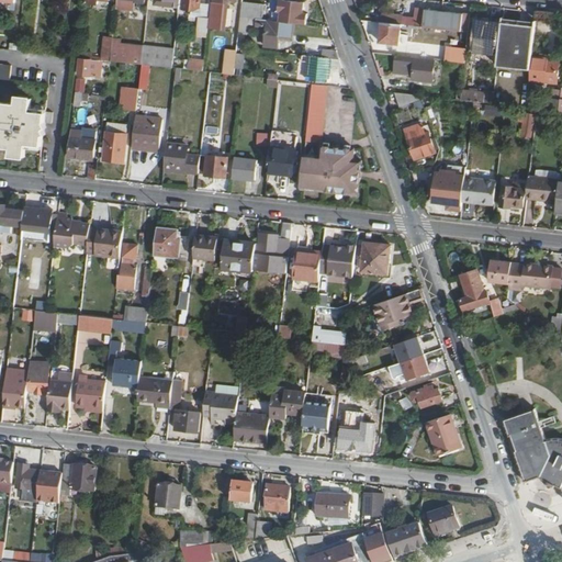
[(179,0),(179,6),(177,25),(182,26),(184,7),(195,8),(197,4),(202,6),(202,0),(179,0)]
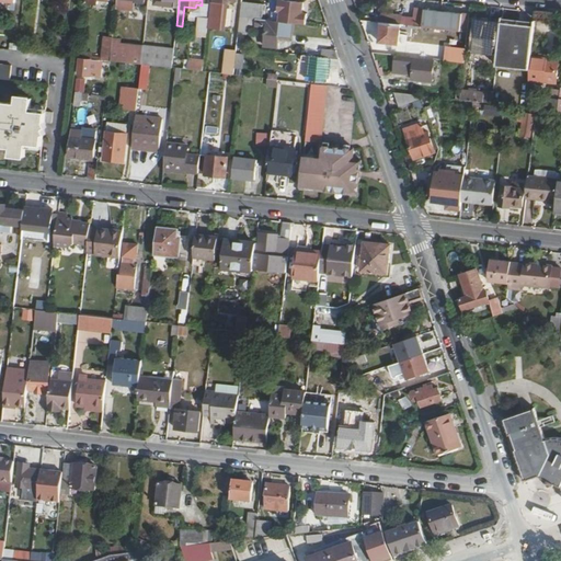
[(212,0),(210,14),(209,26),(222,27),(226,0),(212,0)]
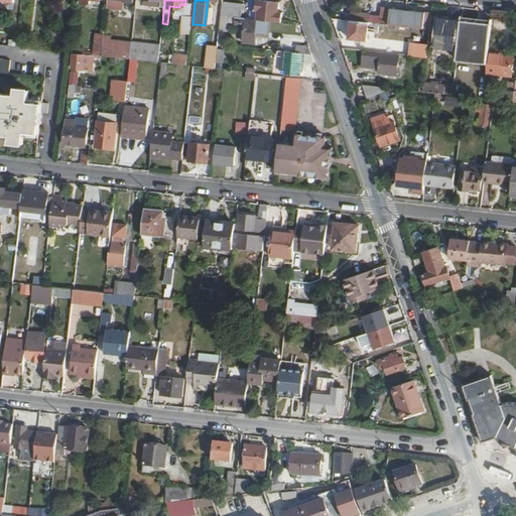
[(258,11),(257,19),(269,20),(282,22),(283,12),(278,12),(279,2),(264,0),(256,0),(256,10),(258,11)]
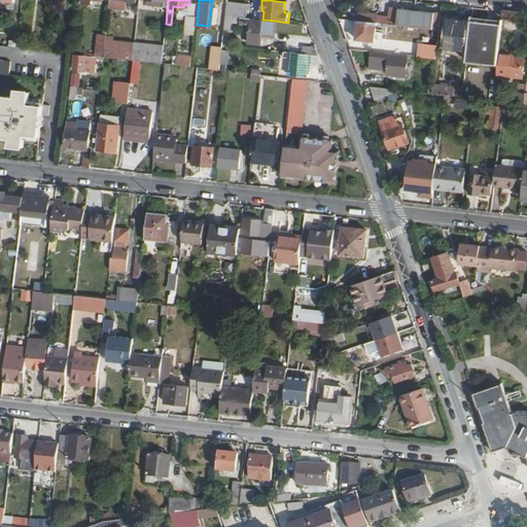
[(248,3),(227,1),(225,15),(246,18),(248,3)]
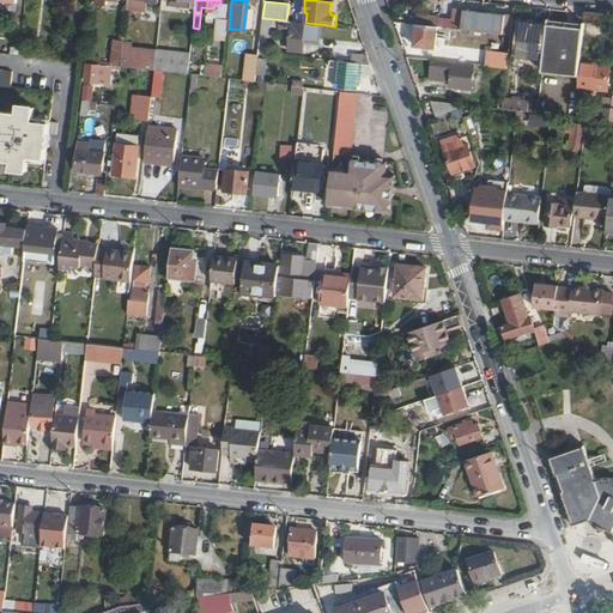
[(463,11),(461,30),(510,36),(513,16),(463,11)]
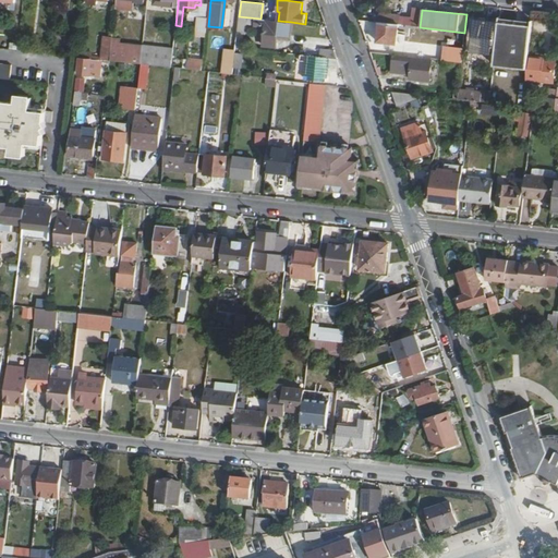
[(202,13),(199,28),(207,28),(208,26),(209,14),(202,13)]
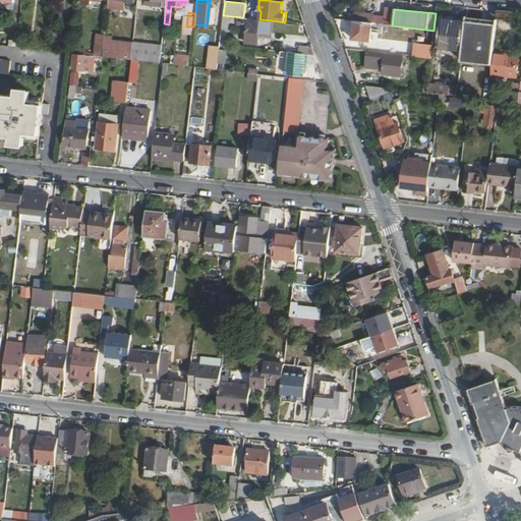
[(357,13),(357,21),(367,22),(368,14),(357,13)]
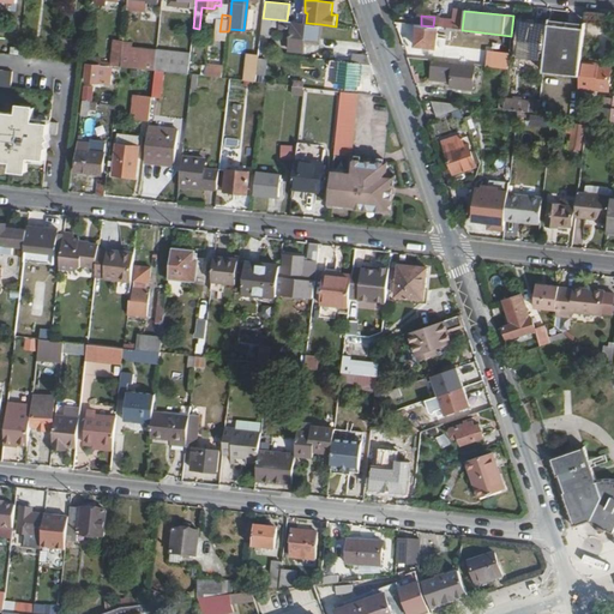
[(290,22),(287,53),(301,54),(304,41),(318,42),(320,24),(306,23),(290,22)]
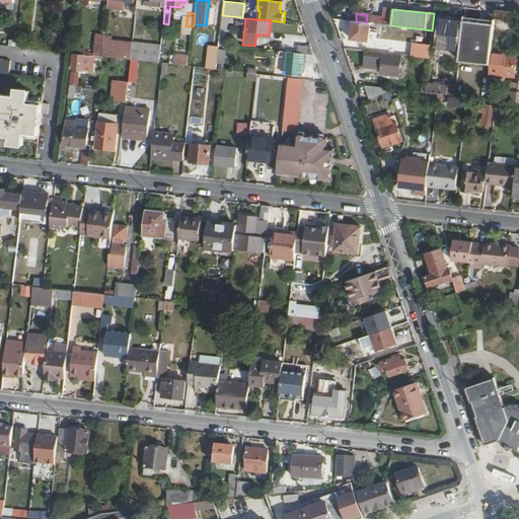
[(439,19),(436,38),(455,40),(457,21),(439,19)]
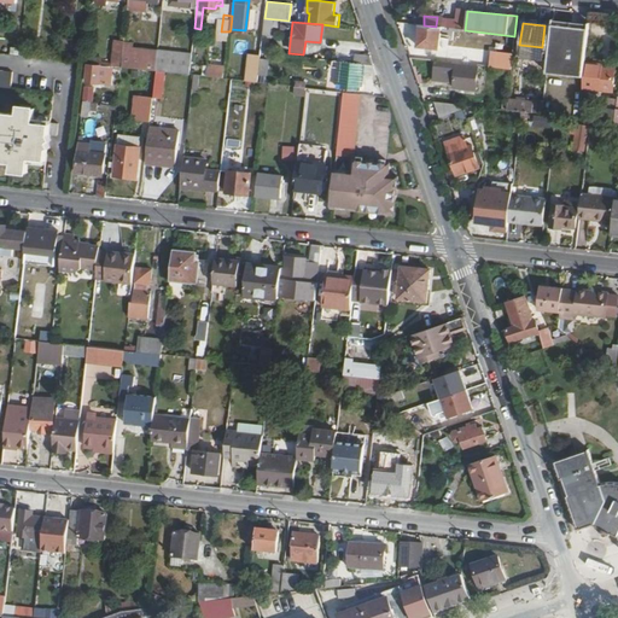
[(421,25),(419,46),(438,48),(441,28),(436,27),(424,25),(421,25)]
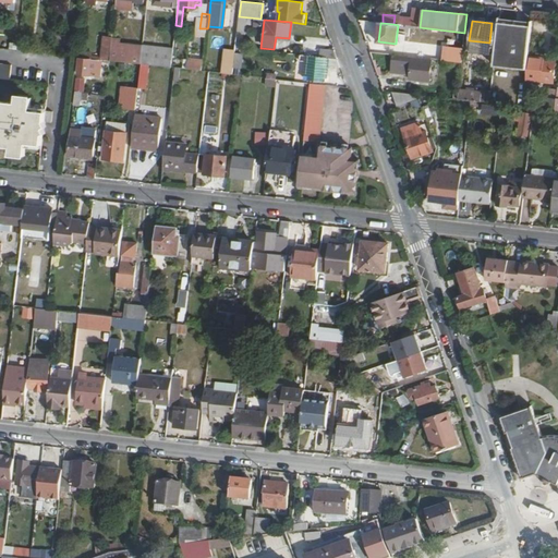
[(498,23),(493,67),(526,70),(529,51),(531,25),(498,23)]
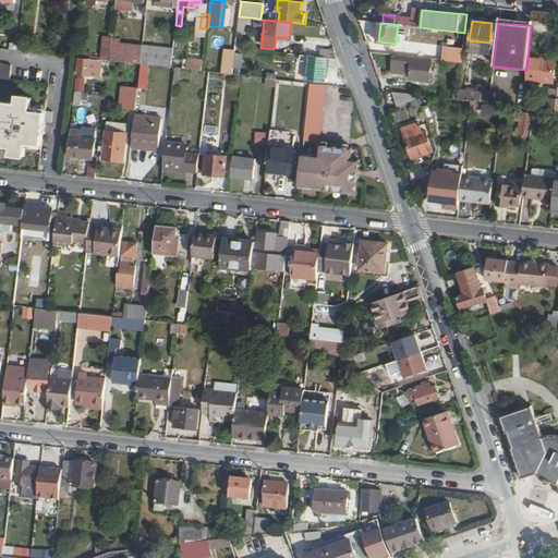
[(104,37),(100,61),(110,62),(111,52),(113,38),(104,37)]
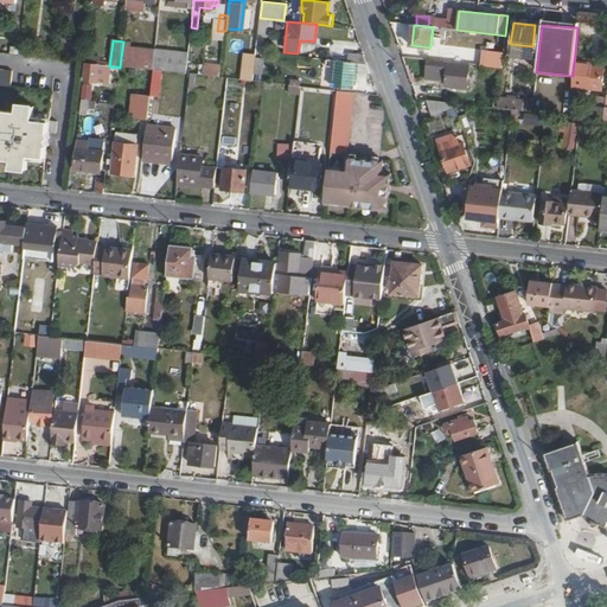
[(154,62),(154,72),(155,72),(186,76),(189,53),(155,50),(154,62)]
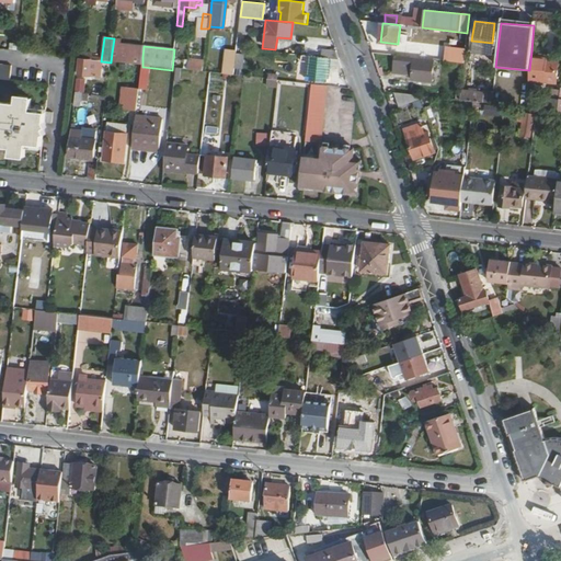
[(381,46),(380,54),(407,57),(407,49),(381,46)]
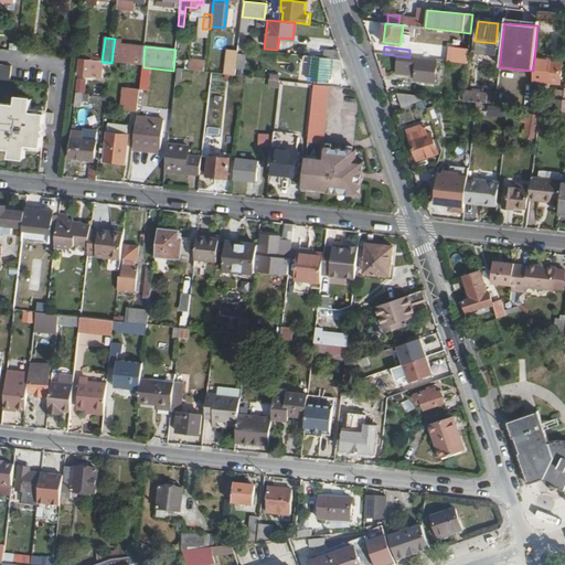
[(225,76),(237,76),(238,50),(226,50),(225,76)]
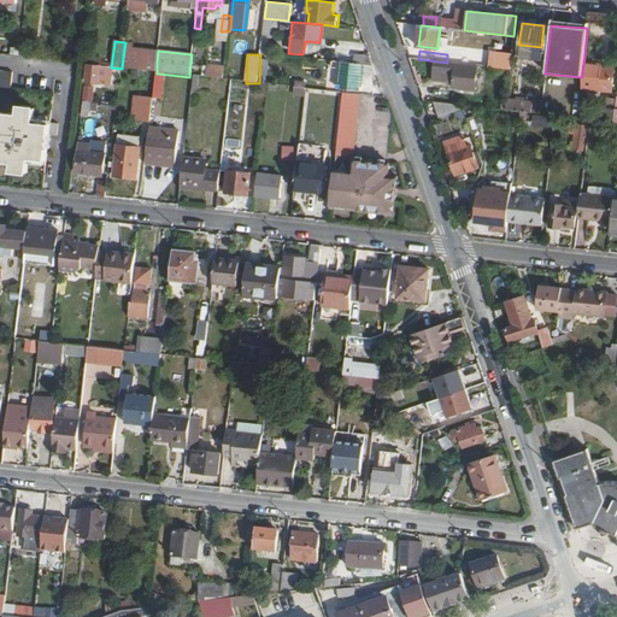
[(219,57),(217,72),(211,71),(210,80),(224,81),(227,58),(219,57)]
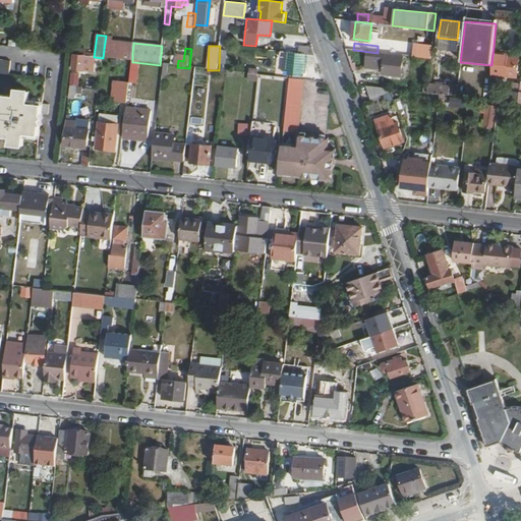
[(494,48),(491,65),(490,73),(516,76),(517,65),(506,64),(508,52),(508,50),(494,48)]
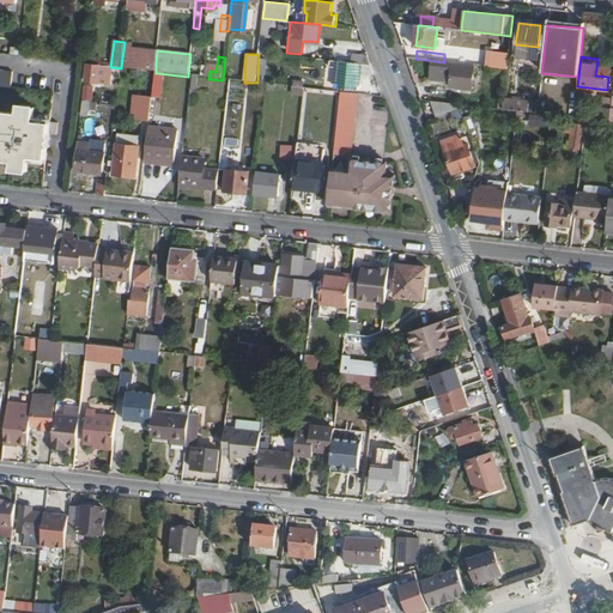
[(122,58),(121,68),(156,73),(156,62),(122,58)]
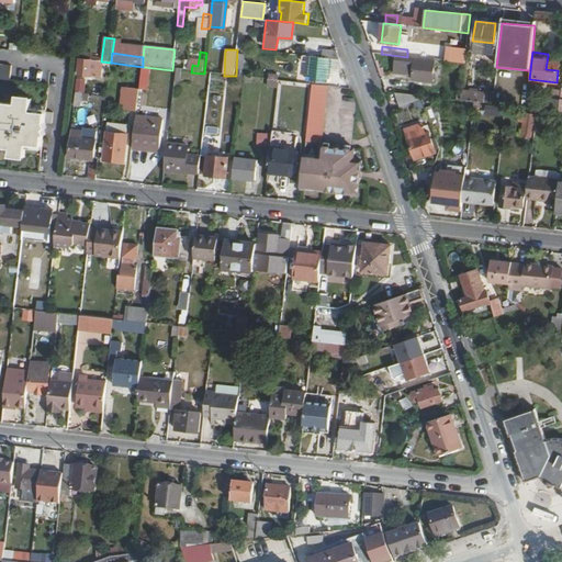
[(324,53),(323,60),(343,63),(339,54),(324,53)]
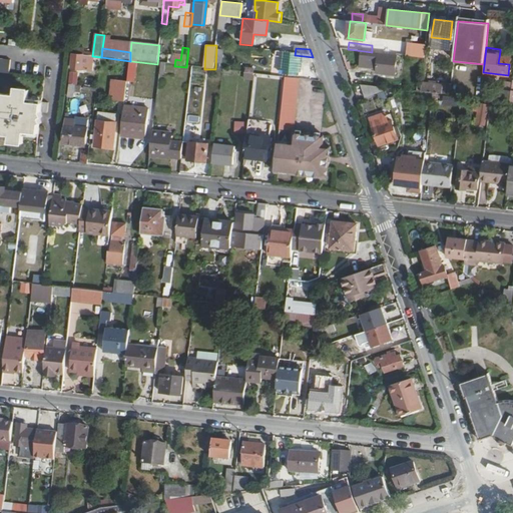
[(443,55),(453,56),(453,48),(443,48),(443,55)]
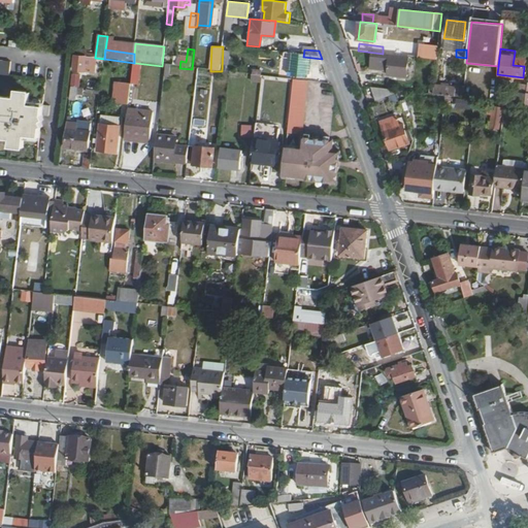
[(515,53),(513,65),(524,66),(526,54),(515,53)]
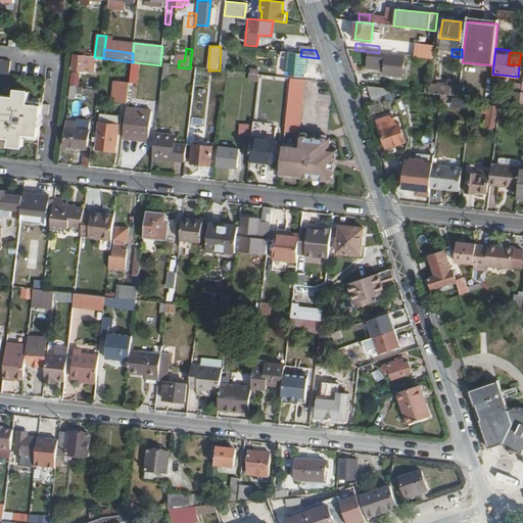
[(368,53),(366,69),(383,72),(383,76),(401,78),(403,56),(385,54),(385,55),(368,53)]
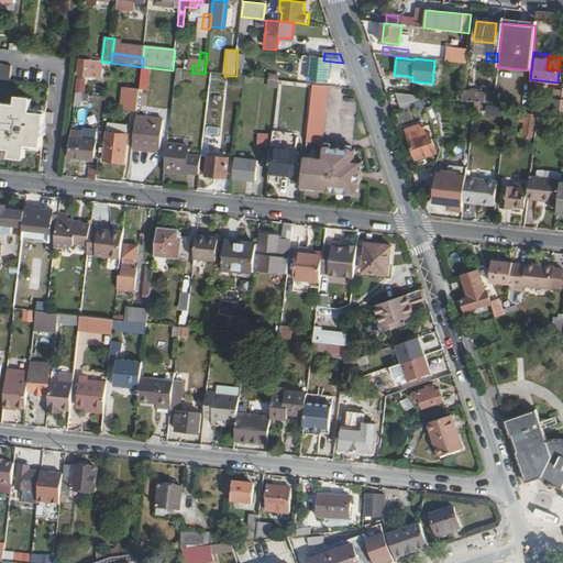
[(83,59),(81,73),(92,75),(94,62),(83,59)]
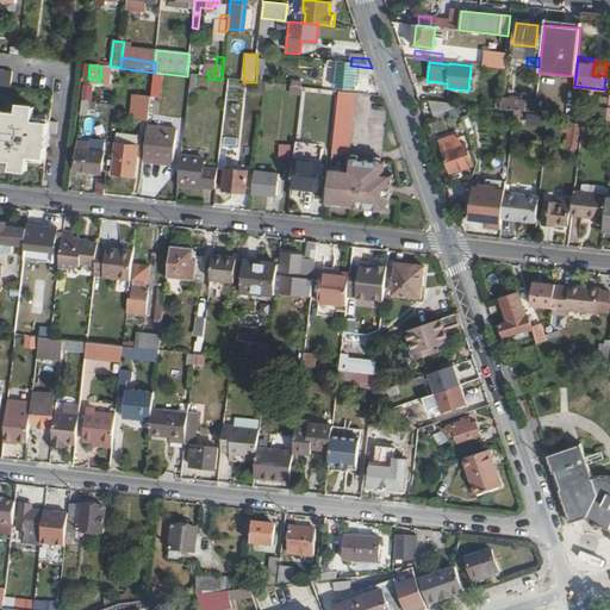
[(336,64),(334,89),(356,92),(358,76),(375,79),(372,68),(350,66),(336,64)]
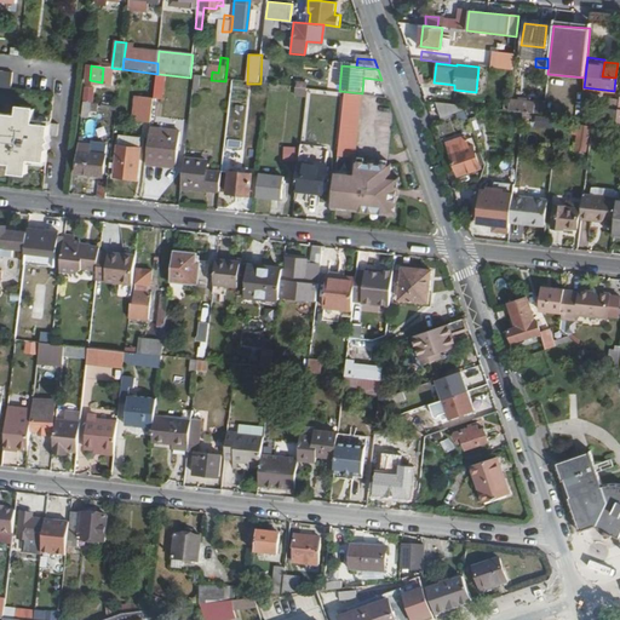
[(0,73),(0,89),(13,91),(15,75),(0,73)]
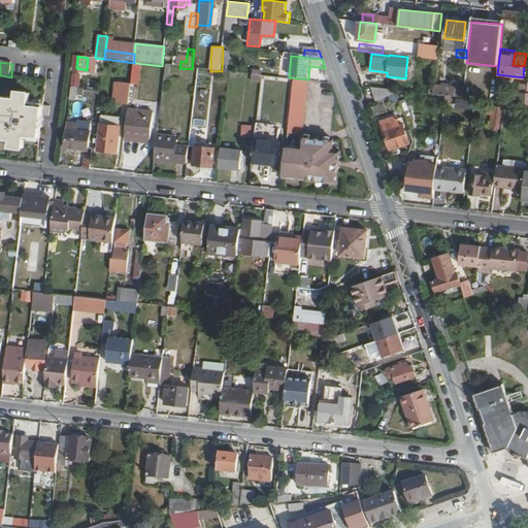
[(254,76),(253,84),(262,85),(262,77),(254,76)]
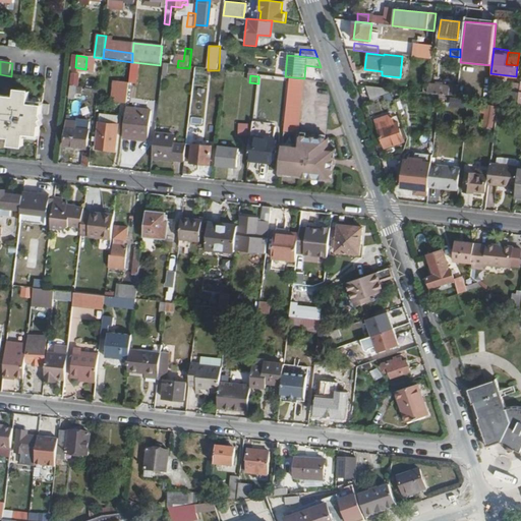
[(290,80),(285,133),(298,134),(303,81),(290,80)]
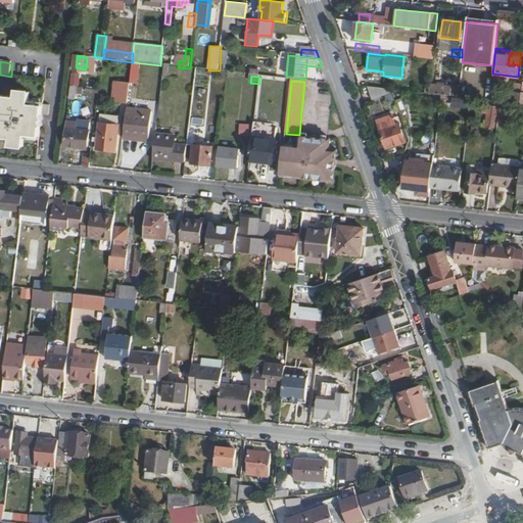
[(117,83),(115,102),(129,104),(131,84),(117,83)]
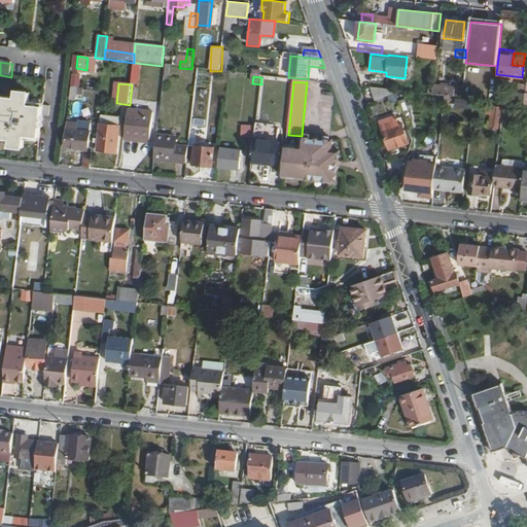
[(432,85),(431,95),(444,96),(461,99),(462,89),(432,85)]
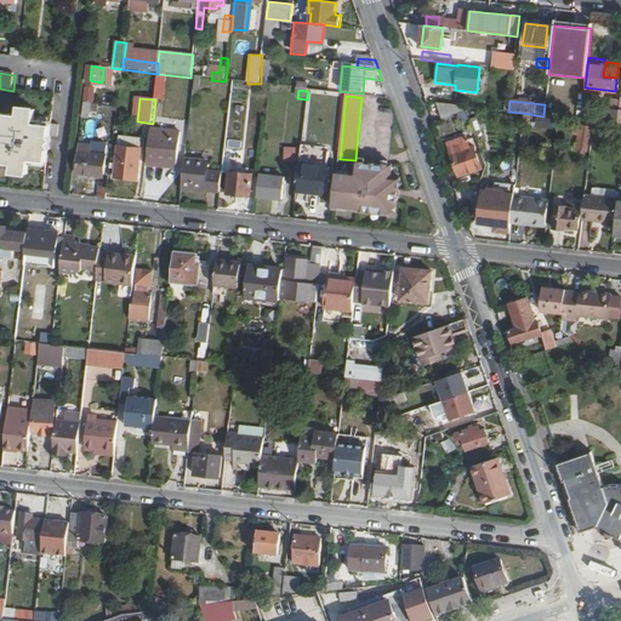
[(436,104),(440,119),(465,112),(463,107),(436,104)]
